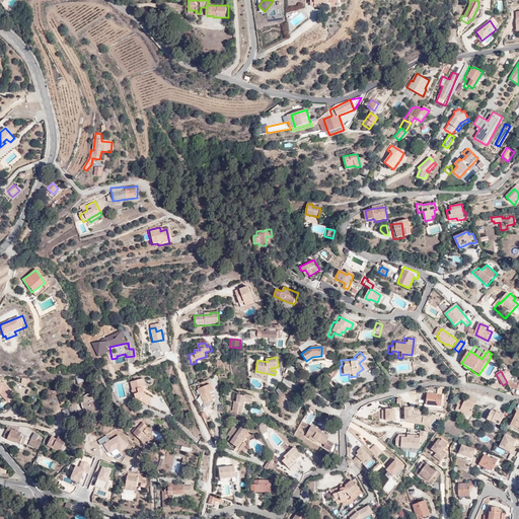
[(86,373),(78,377),(81,383),(85,382),(84,380),(88,378),(86,373)]
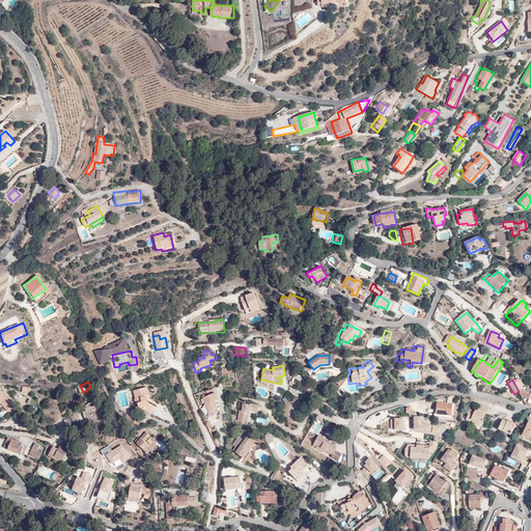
[(525,386),(523,390),(522,396),(523,397),(530,400),(530,386),(530,388),(525,386)]
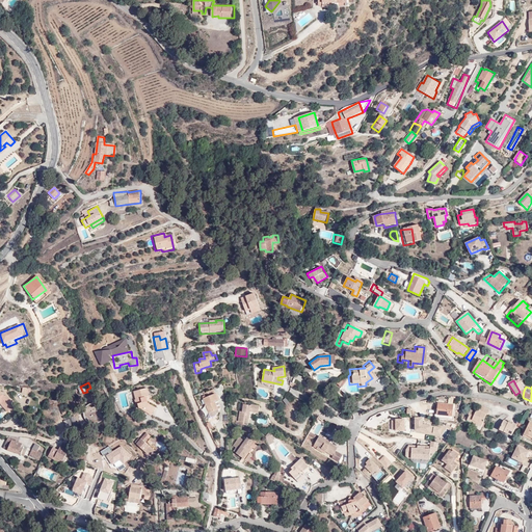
[(148,396),(144,388),(132,391),(134,399),(135,399),(138,407),(139,406),(143,408),(142,409),(150,414),(153,406),(144,402),(143,397),(148,396)]
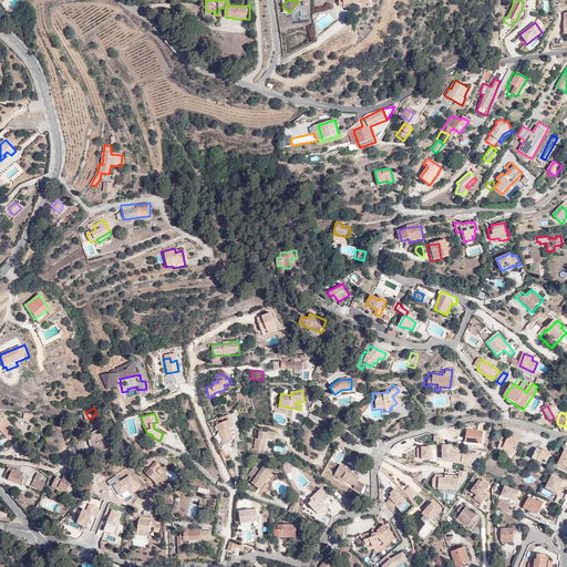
[(230,440),(229,439),(232,437),(228,430),(233,428),(230,421),(228,422),(227,419),(226,420),(224,415),(214,419),(216,424),(213,425),(219,444),(223,443),(230,440)]
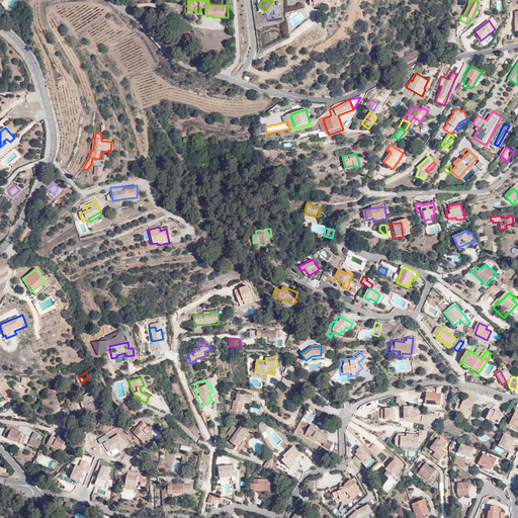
[(0,382),(0,393),(8,402),(16,394),(7,385),(0,382)]
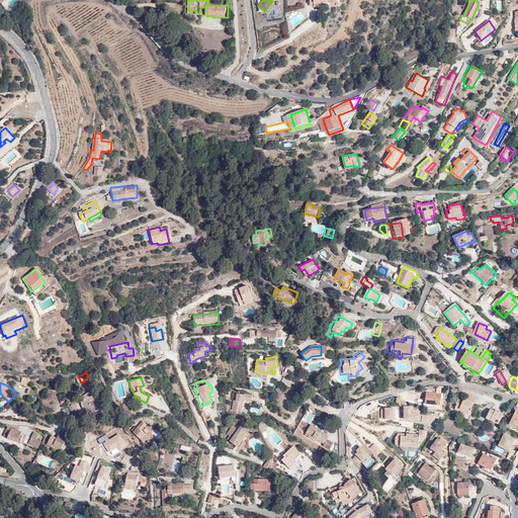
[(100,403),(100,400),(100,397),(100,396),(99,395),(97,393),(95,391),(94,391),(92,390),(90,390),(87,391),(85,392),(84,393),(82,395),(81,398),(81,399),(81,401),(82,403),(82,404),(84,407),(85,408),(88,409),(91,410),(93,409),(95,409),(97,407),(99,405),(100,403)]
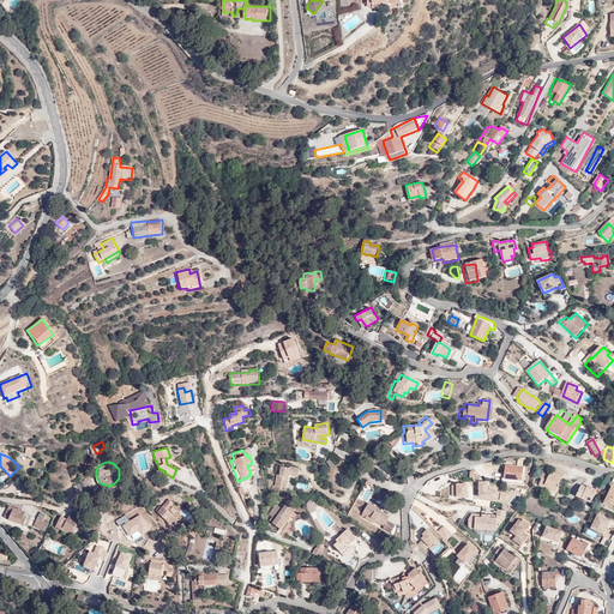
[(523,479),(523,468),(505,465),(505,479),(503,479),(501,485),(524,486),(524,479),(523,479)]
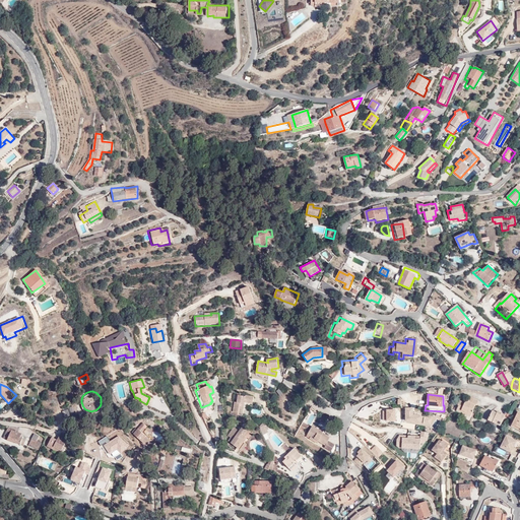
[(229,411),(226,411),(226,414),(236,415),(237,409),(240,409),(241,403),(249,404),(250,396),(242,395),(242,397),(234,395),(233,402),(231,401),(229,411)]
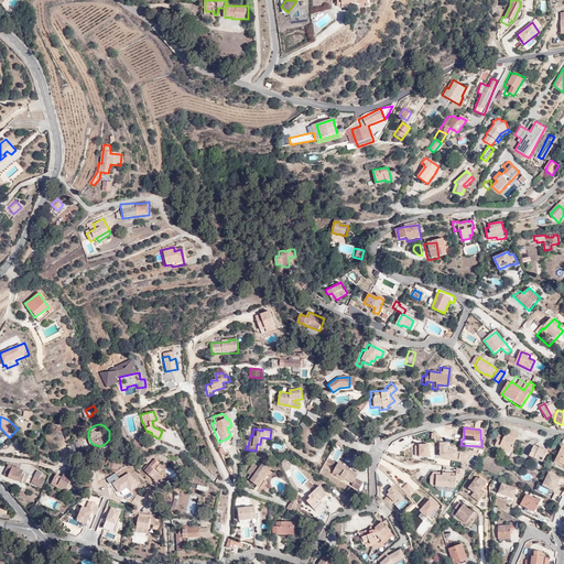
[(517,443),(520,435),(510,432),(508,436),(505,434),(502,437),(498,436),(496,441),(498,442),(496,446),(509,453),(514,442),(517,443)]
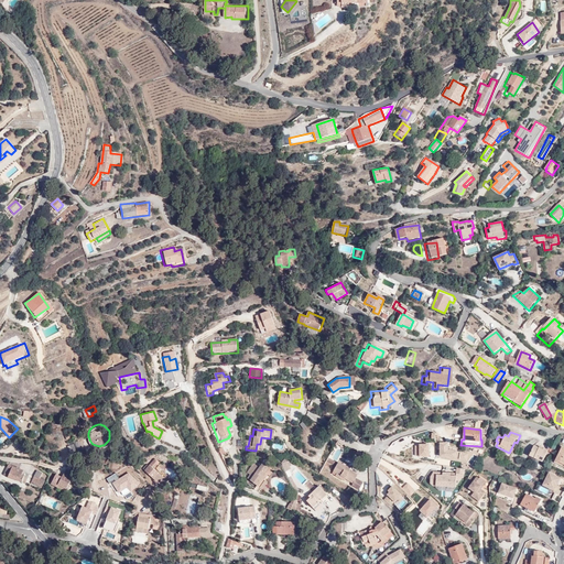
[(229,437),(221,441),(223,443),(237,436),(236,433),(230,435),(228,436),(229,437)]
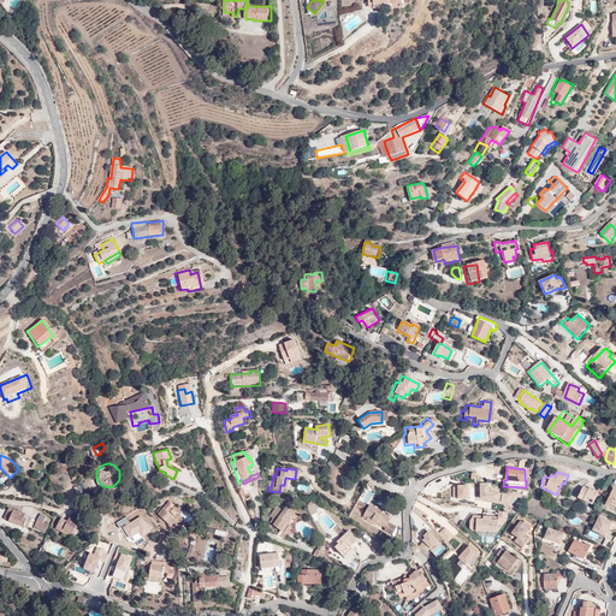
[(490,484),(481,483),(480,501),(498,504),(501,493),(490,493),(490,484)]
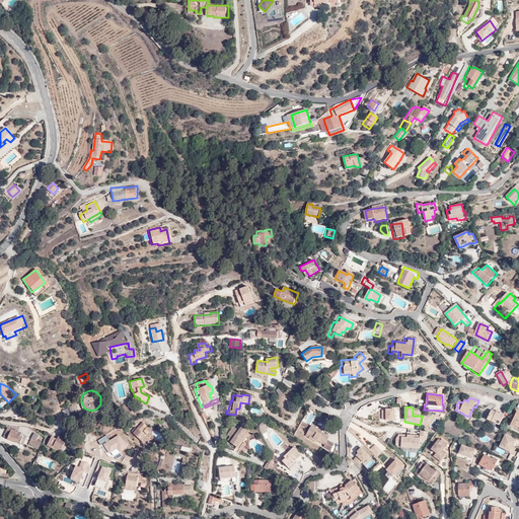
[(62,411),(64,417),(70,415),(68,409),(62,411)]
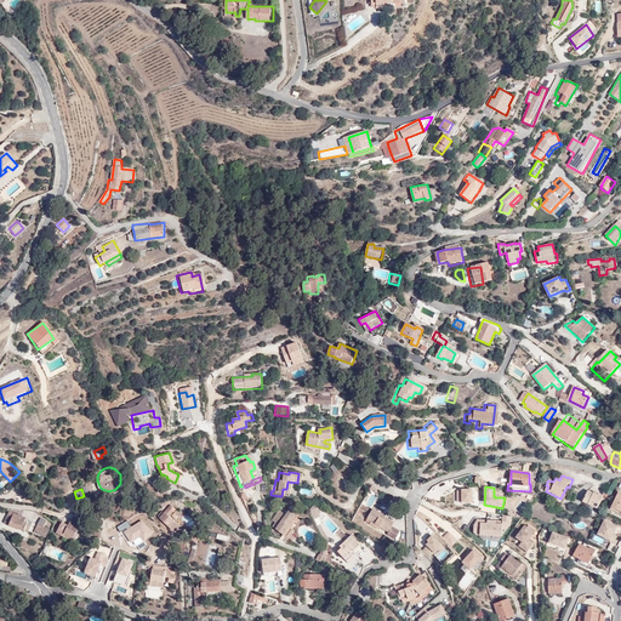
[(473,489),(462,489),(462,491),(462,502),(462,505),(473,503),(473,489)]
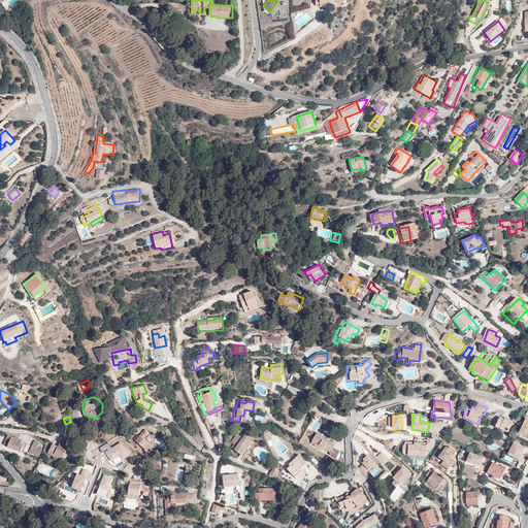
[(513,420),(505,417),(503,420),(499,418),(495,426),(507,432),(513,420)]
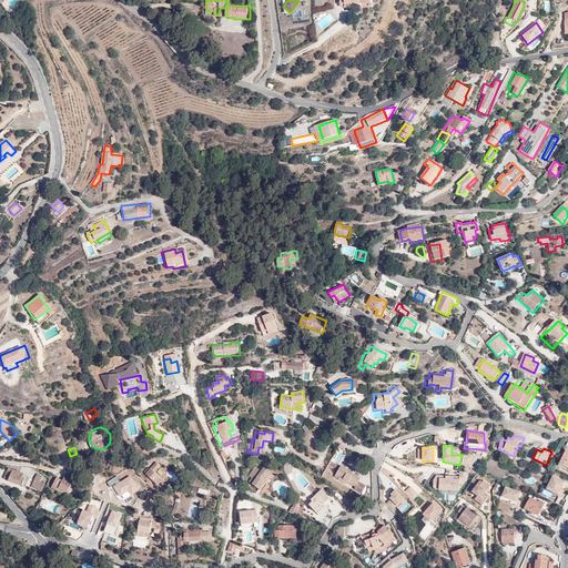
[(567,450),(566,449),(557,465),(567,469),(567,450)]
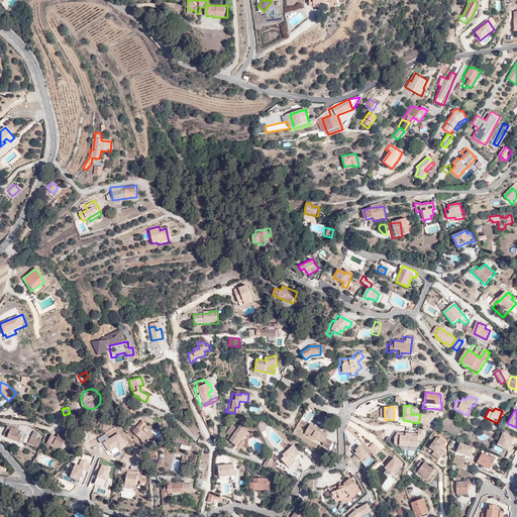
[(131,431),(142,442),(145,444),(150,439),(141,431),(146,425),(141,421),(131,431)]
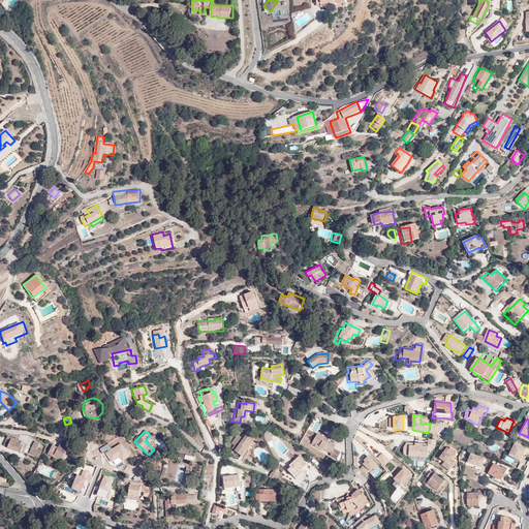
[(263,431),(261,433),(266,441),(270,439),(268,437),(271,436),(270,435),(263,431)]
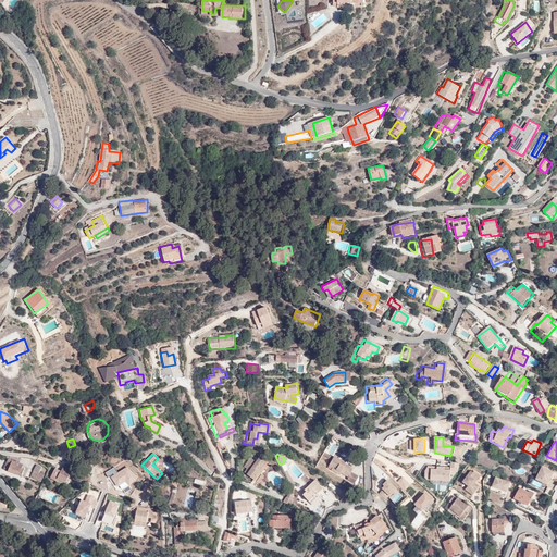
[(356,468),(335,456),(335,458),(338,460),(336,462),(333,461),(329,469),(332,470),(332,469),(337,472),(336,473),(356,483),(360,477),(353,472),(356,468)]
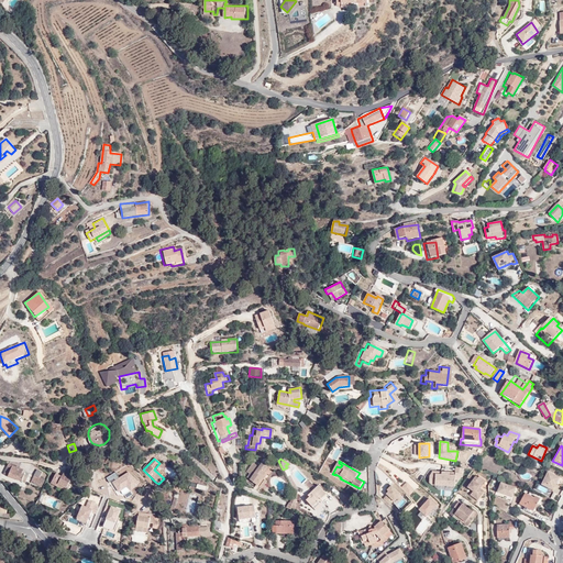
[(247,462),(242,471),(242,473),(243,474),(241,477),(253,485),(251,488),(256,492),(258,487),(262,489),(265,485),(262,483),(263,481),(261,479),(257,477),(264,466),(257,462),(255,467),(247,462)]
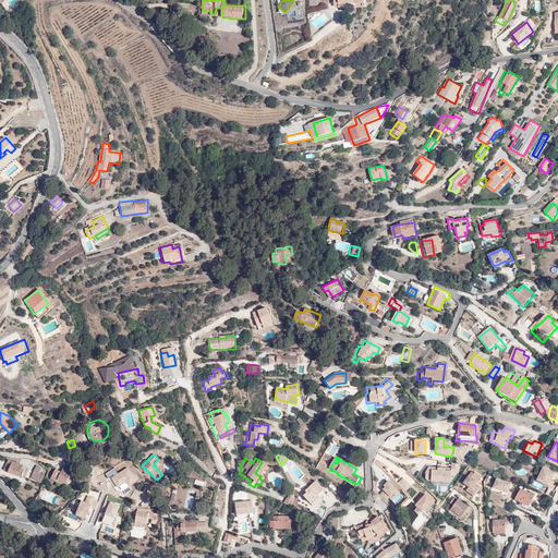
[(20,466),(4,460),(0,471),(22,480),(25,469),(24,469),(22,468),(21,471),(19,470),(20,466)]
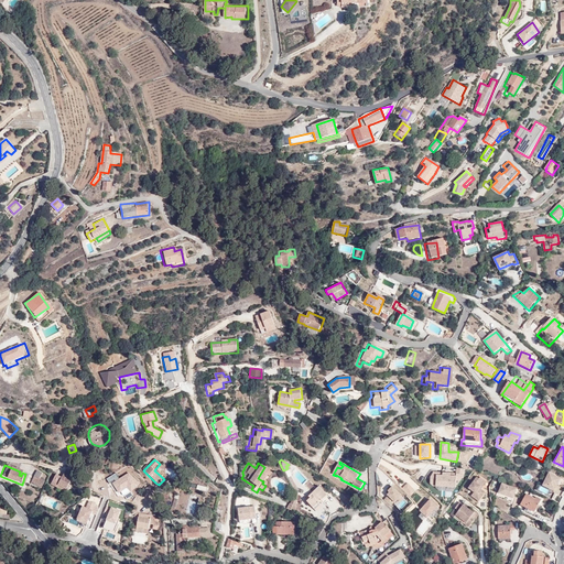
[(268,469),(264,467),(258,478),(261,480),(268,469)]
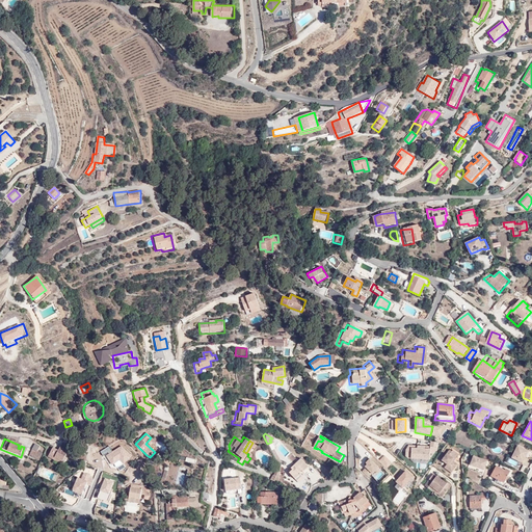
[(418,448),(418,446),(409,445),(407,449),(406,457),(411,457),(411,448),(418,448)]
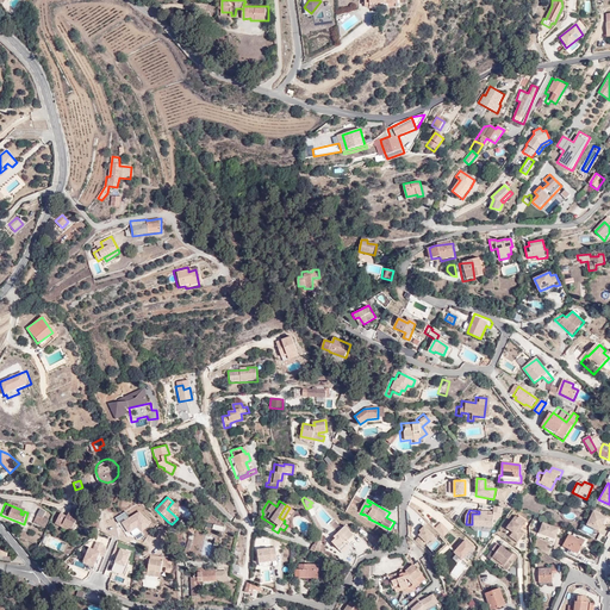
[(39,511),(37,518),(44,522),(48,515),(39,511)]
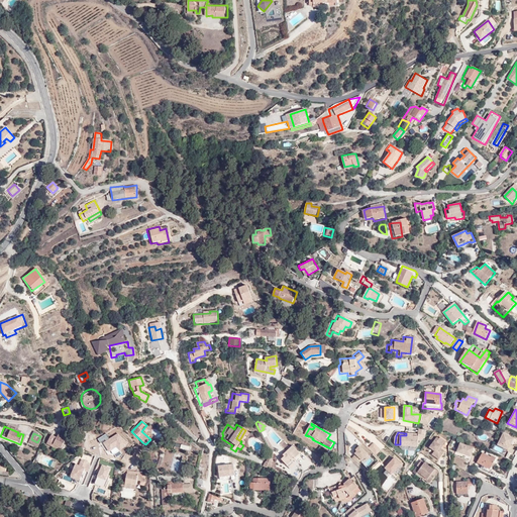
[(406,435),(400,435),(400,444),(400,447),(418,448),(418,444),(418,437),(414,436),(413,434),(406,433),(406,435)]
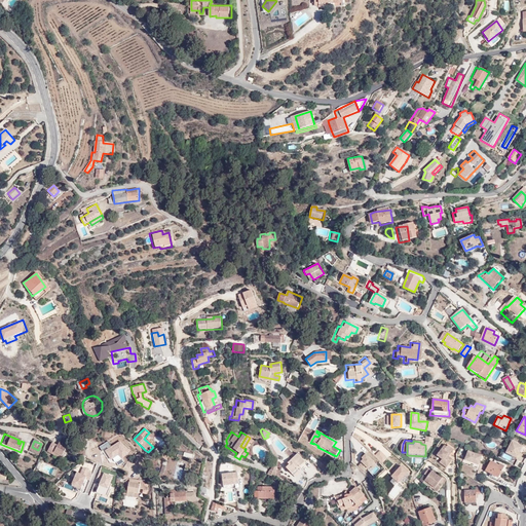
[(520,446),(508,441),(501,453),(514,458),(520,446)]
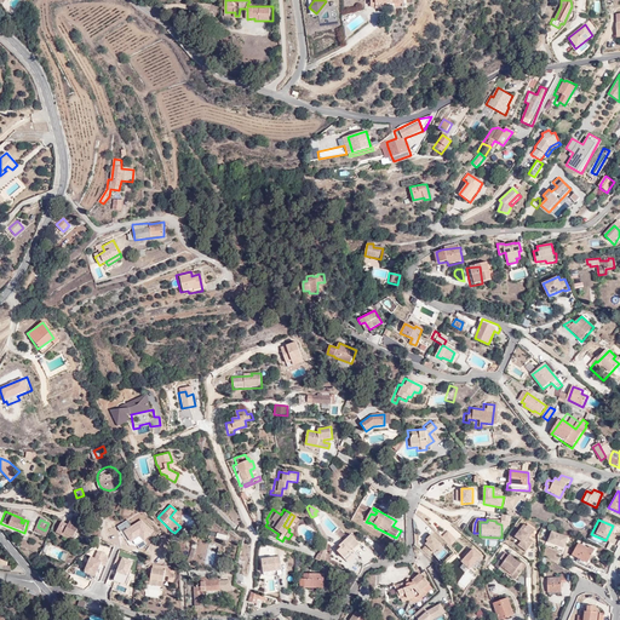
[(532,543),(529,540),(527,539),(534,529),(527,524),(526,526),(522,523),(512,538),(518,543),(517,545),(526,551),(532,543)]
